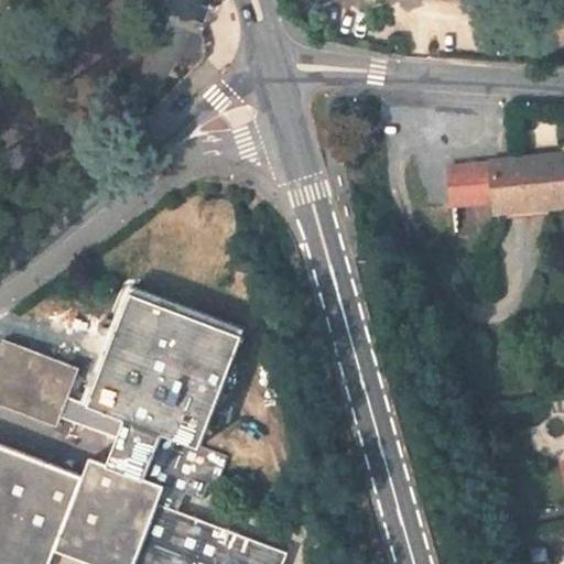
[(543,158),(492,162),(497,202),(524,199),(525,207),(546,205),(563,203),(563,155),(563,162),(563,163),(544,165),(543,158)]
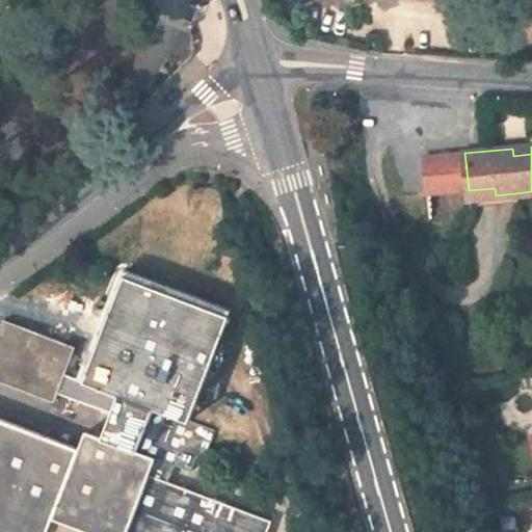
[(513,156),(531,154),(531,153),(531,147),(512,149),(513,156)]
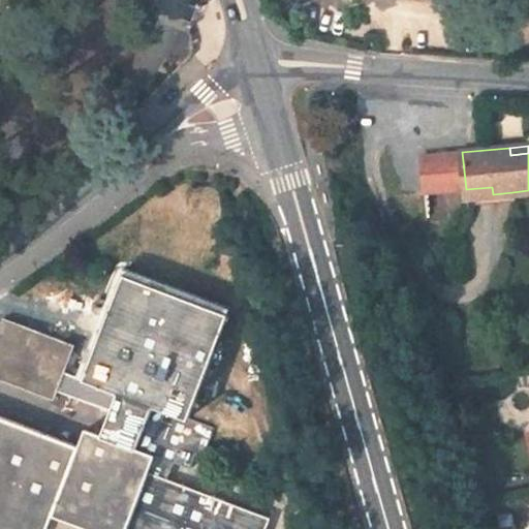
[(424,193),(466,189),(462,152),(421,156),(424,193)]
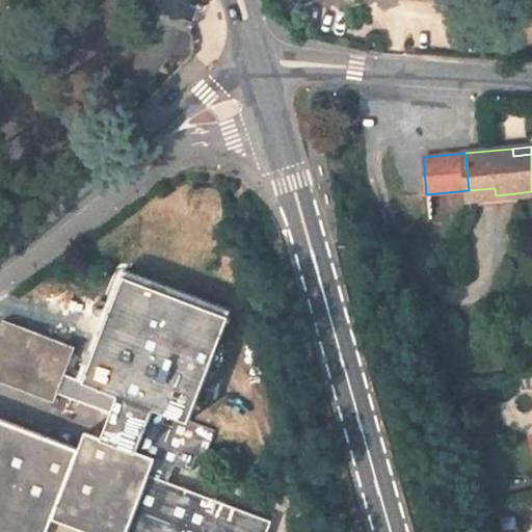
[(495,188),(469,190),(471,207),(515,203),(515,193),(496,195),(495,188)]
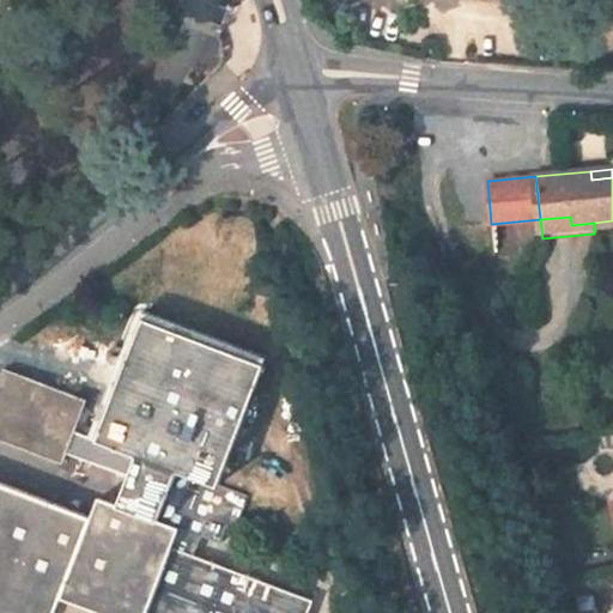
[(0,483),(0,612),(54,612),(61,598),(101,612),(308,612),(313,601),(193,556),(200,538),(220,545),(231,515),(240,519),(248,497),(218,485),(265,365),(144,319),(98,439),(76,431),(87,400),(0,366),(0,438),(64,462),(67,453),(129,477),(119,505),(98,497),(91,517),(0,483)]
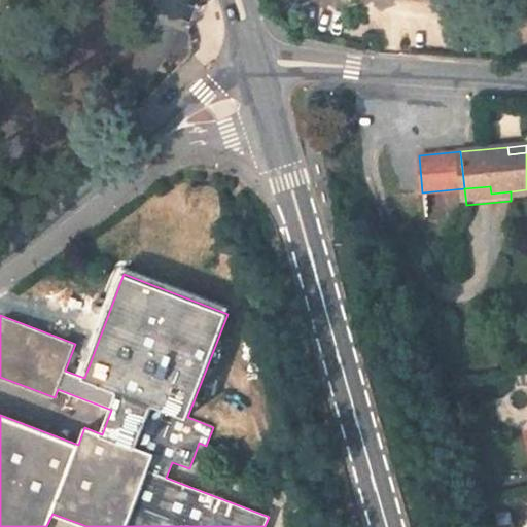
[(46,526),(86,526),(53,514),(46,526)]
